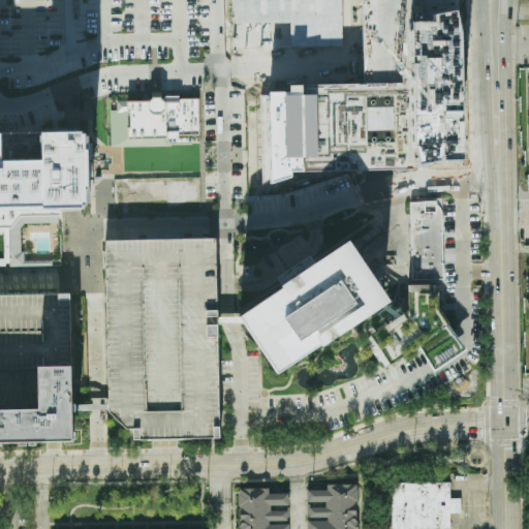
[(462,161),(457,0),(360,0),(363,83),(289,85),(289,92),(263,93),(266,183),(290,182),(290,168),(292,168),(292,164),(298,164),(298,173),(416,169),(416,162),(462,161)]
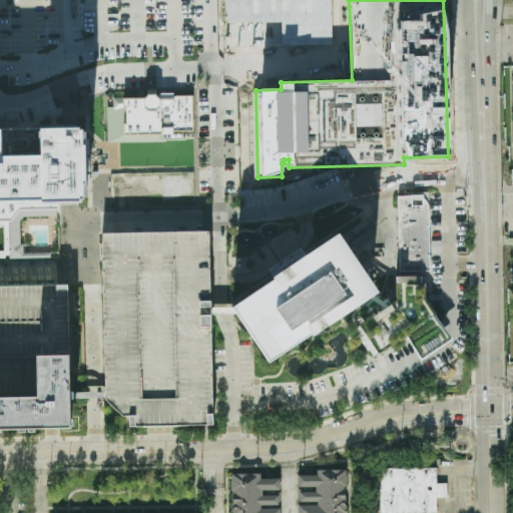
[(107,142),(106,107),(112,107),(112,98),(138,97),(140,95),(140,93),(149,93),(150,95),(156,95),(155,93),(172,92),(172,96),(191,96),(191,131),(170,131),(170,135),(163,135),(163,142),(107,142)]
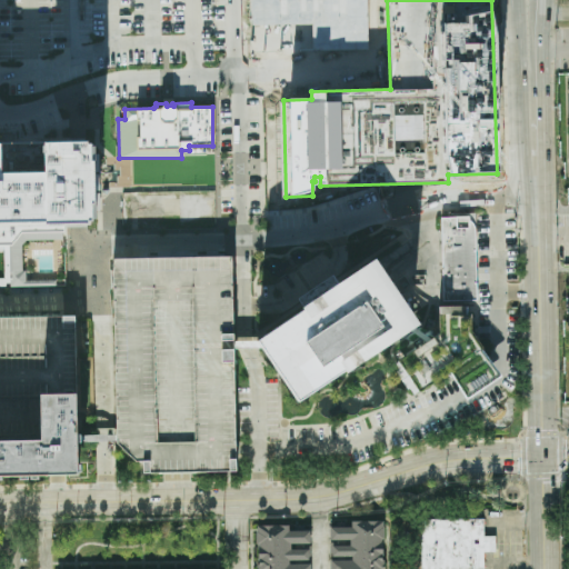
[(0,171),(46,171),(45,140),(89,139),(89,159),(93,159),(95,205),(91,205),(91,221),(88,221),(88,223),(45,225),(45,221),(0,221),(0,171)]
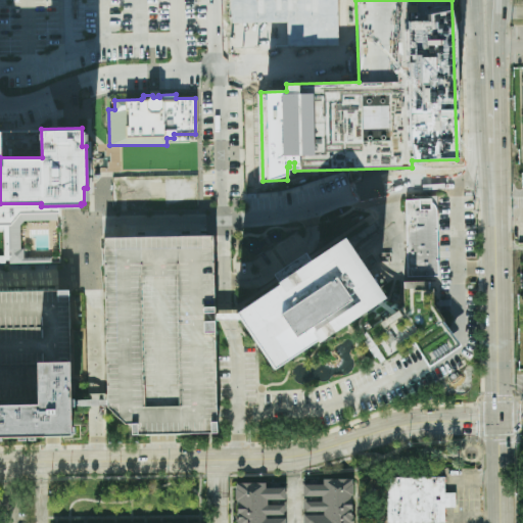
[(406,199),(426,199),(431,199),(431,201),(434,203),(436,206),(437,210),(437,214),(438,276),(408,277),(406,199)]
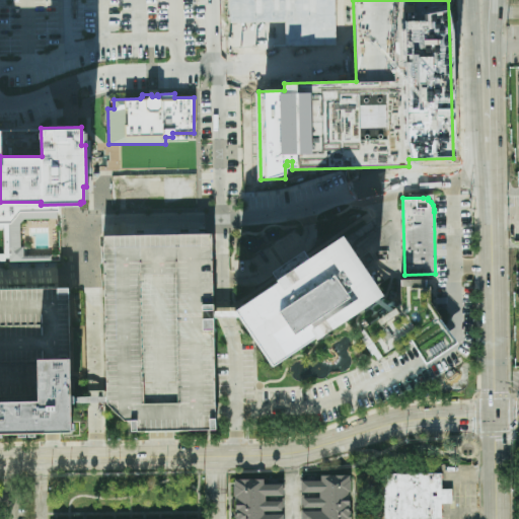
[(272,367),(237,317),(235,314),(233,310),(341,236),(380,295),(378,298),(376,300),(374,301),(272,367)]
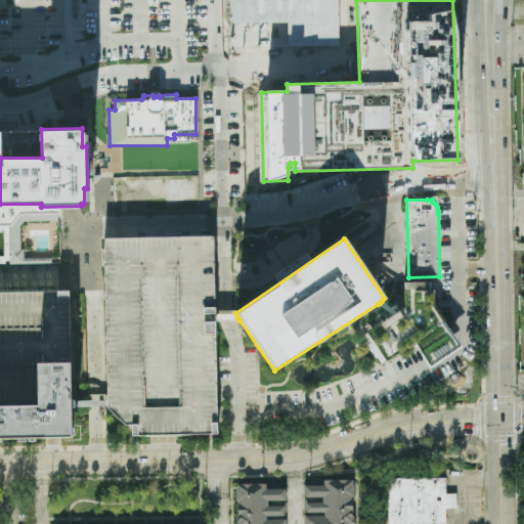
[(378,322),(380,325),(367,333),(386,361),(413,344),(429,368),(461,346),(445,323),(444,319),(434,305),(434,290),(431,289),(429,281),(404,281),(404,288),(404,291),(404,307),(399,311),(397,311),(397,312),(394,314),(392,315),(378,322)]
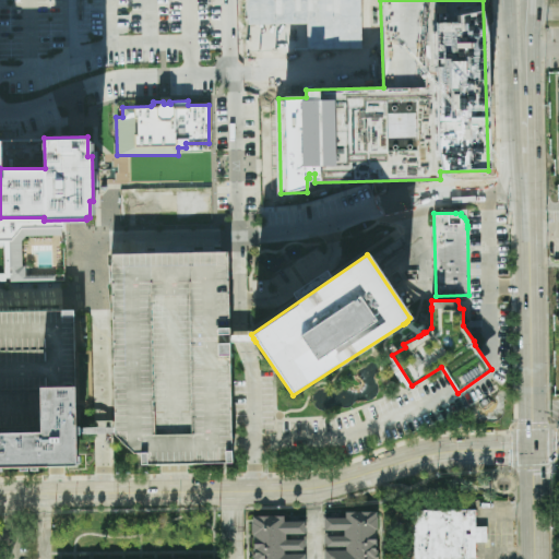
[(0,312),(84,311),(85,392),(46,392),(47,436),(0,436),(0,312)]
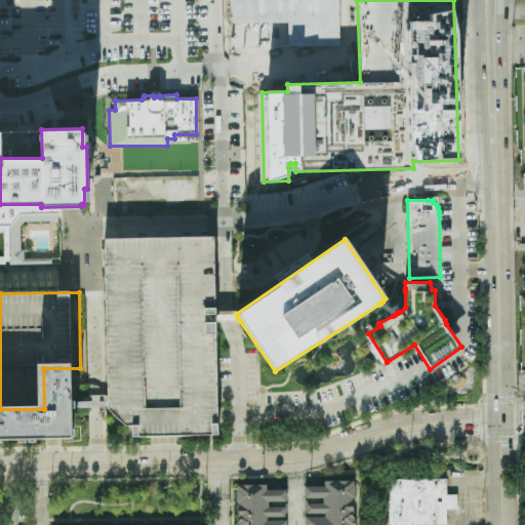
[(382,301),(398,313),(395,315),(393,316),(378,305),(380,304),(382,301)]
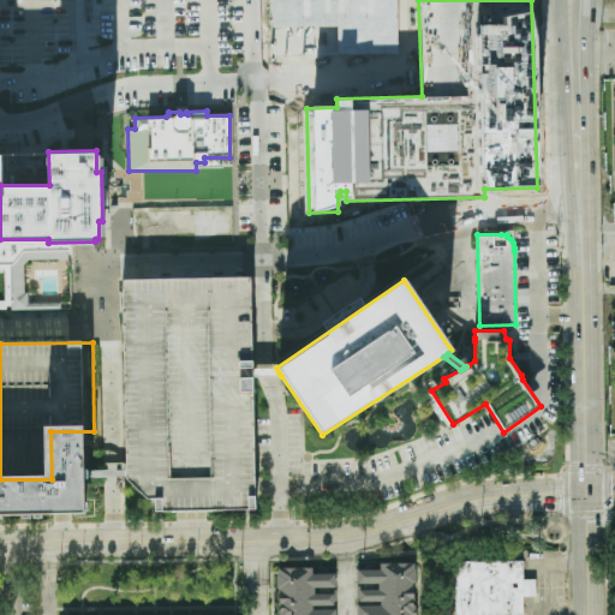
[(255,368),(276,368),(279,372),(281,376),(274,376),(256,377),(255,372),(255,368)]
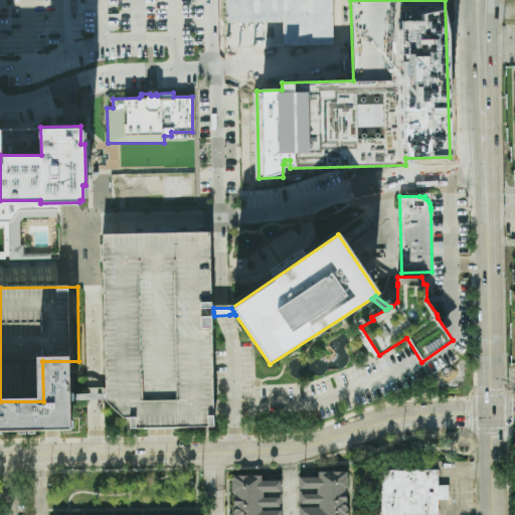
[(0,434),(79,434),(79,398),(79,395),(79,393),(78,361),(42,361),(43,401),(0,401),(0,434)]
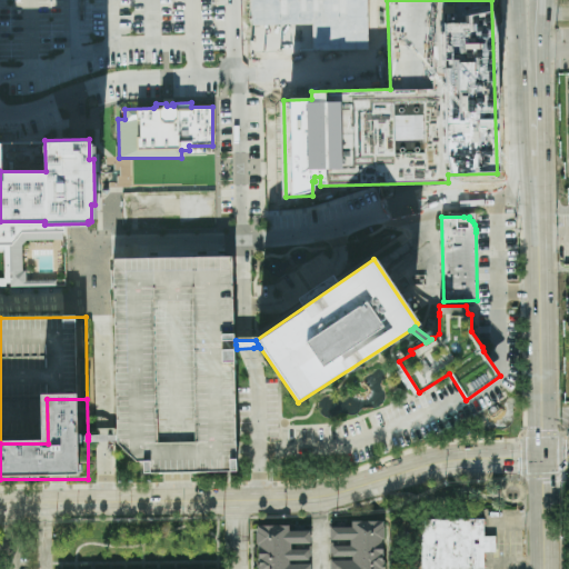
[(421,568),(483,568),(485,552),(496,552),(496,537),(483,537),(483,519),(421,520),(421,568)]
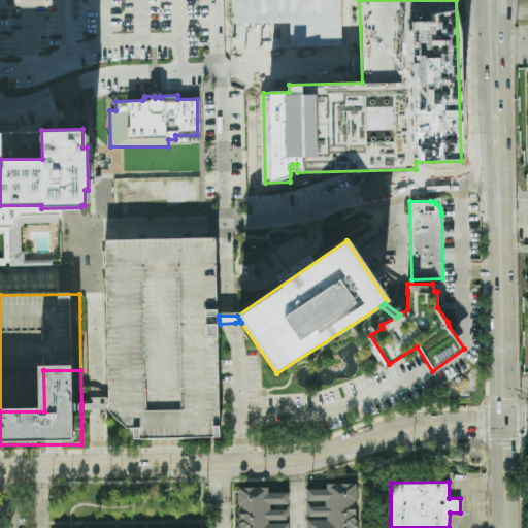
[(356,527),(356,484),(326,484),(326,489),(306,490),(306,502),(324,501),(324,506),(306,506),(306,519),(306,527),(356,527)]
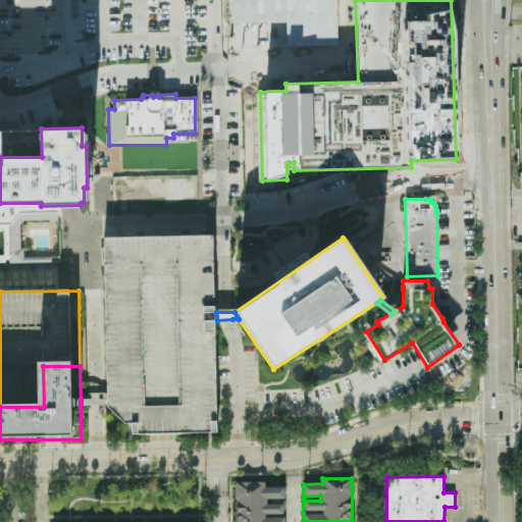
[(236,521),(285,521),(285,516),(286,516),(285,505),(267,505),(266,499),(285,499),(285,487),(266,487),(266,482),(236,483),(236,521)]
